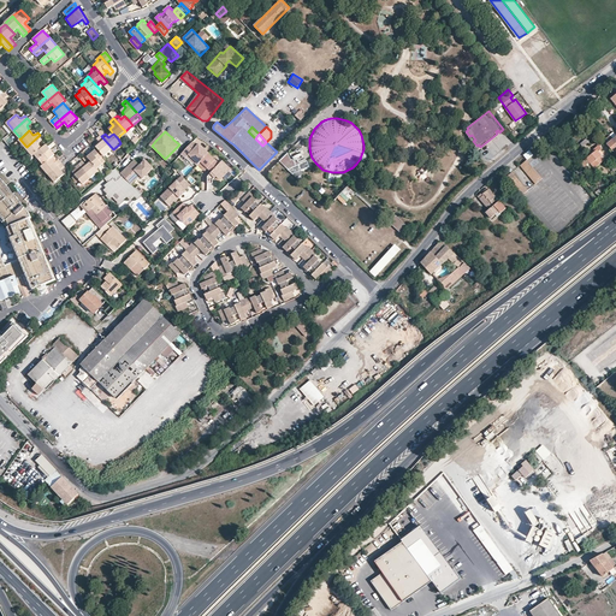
[(43,138),(40,135),(27,147),(34,155),(35,153),(42,147),(39,142),(43,138)]
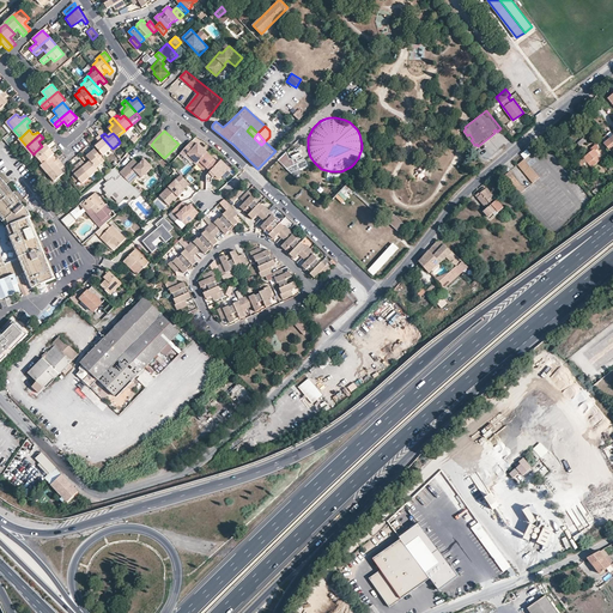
[(104,156),(113,149),(101,135),(97,139),(101,143),(97,147),(104,156)]
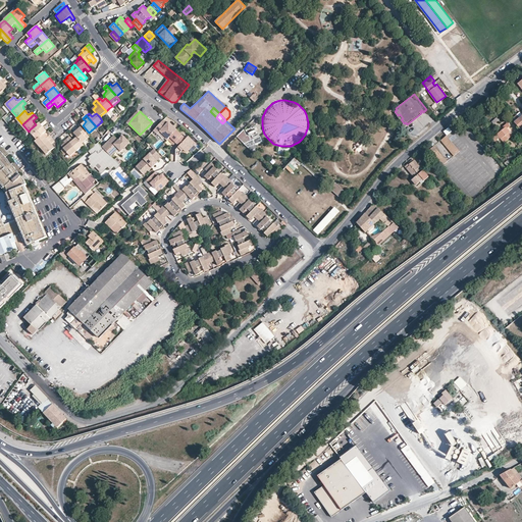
[(176,129),(172,124),(171,125),(167,122),(166,123),(163,119),(153,129),(157,134),(158,133),(161,136),(162,135),(164,138),(167,140),(167,139),(176,129)]
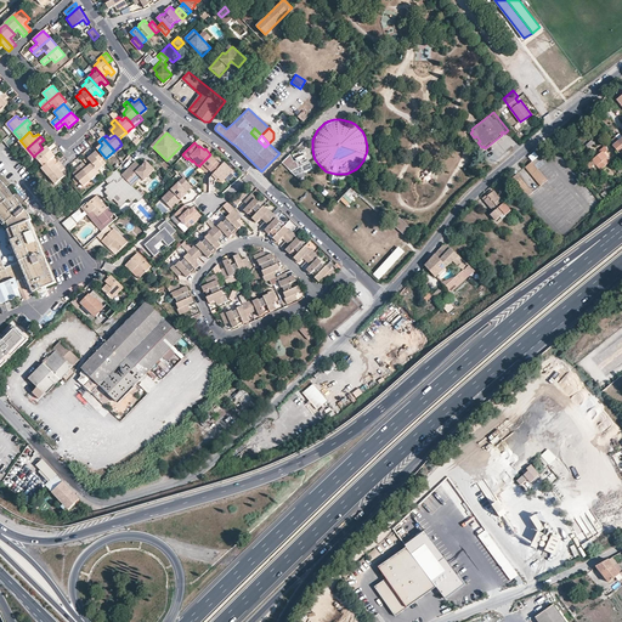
[(46,146),(43,148),(35,154),(40,160),(52,150),(49,146),(47,147),(46,146)]
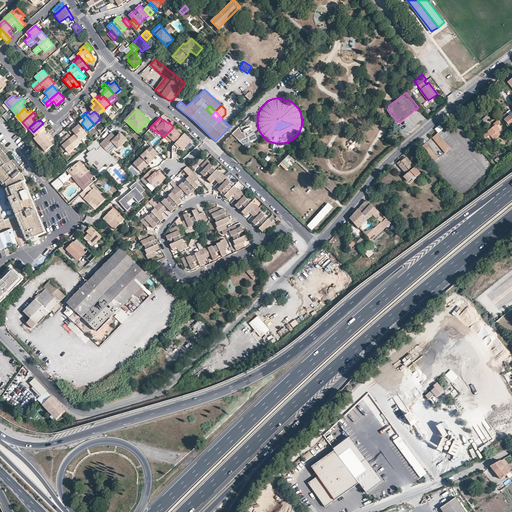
[(501,123),(498,120),(483,134),(486,138),(490,134),(495,139),(503,132),(497,126),(501,123)]
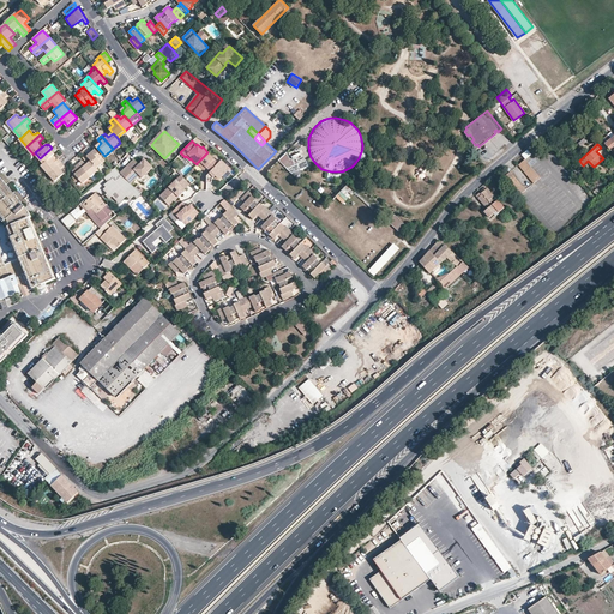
[(52,148),(40,158),(43,163),(52,157),(54,155),(53,152),(54,151),(53,150),(52,148)]
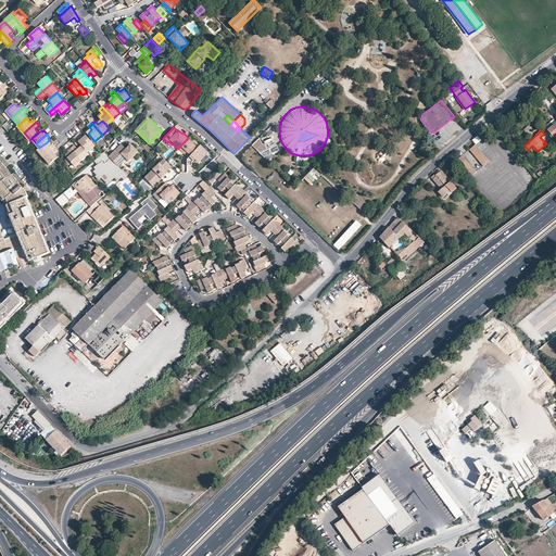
[(79,141),(80,143),(83,146),(88,152),(93,149),(90,144),(92,142),(87,136),(85,138),(86,139),(84,141),(83,139),(79,141)]
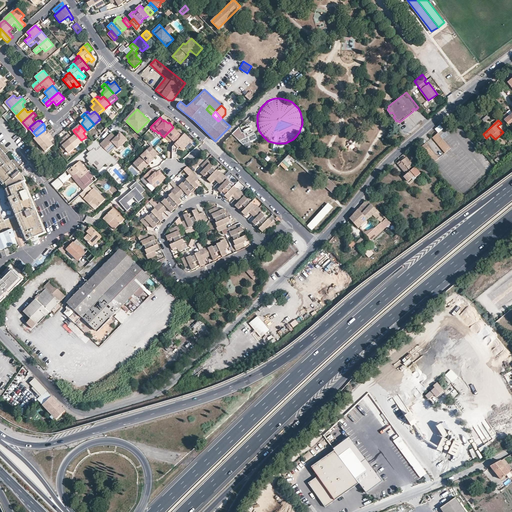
[(256,139),(254,135),(252,129),(250,130),(248,128),(251,127),(250,125),(241,129),(242,132),(241,133),(238,127),(237,128),(231,134),(232,134),(242,144),(256,139)]
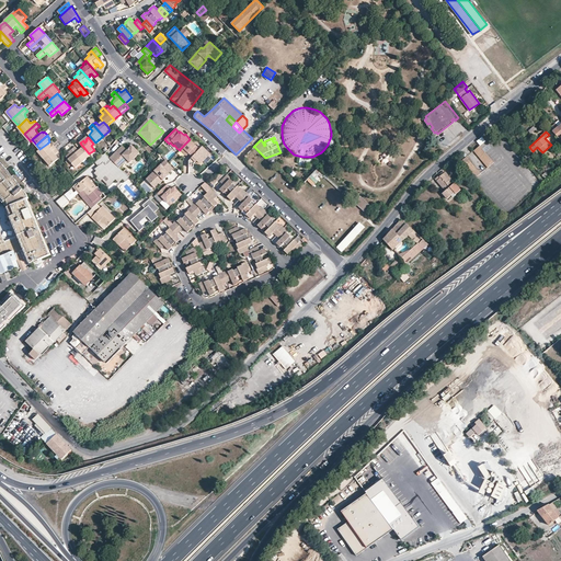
[(480,146),(485,141),(482,137),(477,141),(480,146)]
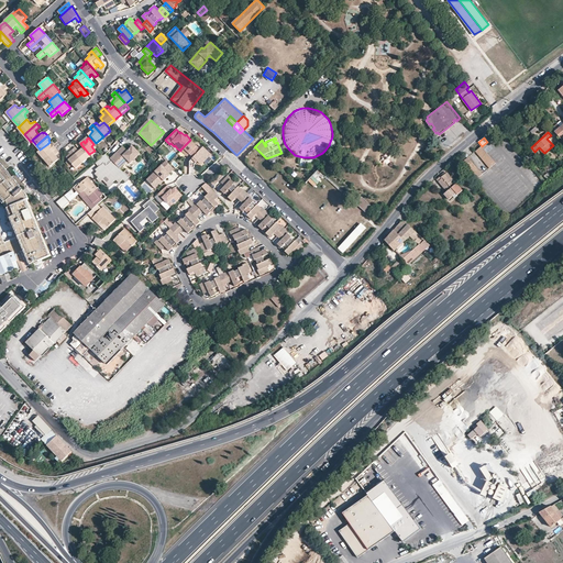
[(200,148),(190,140),(180,150),(187,156),(189,153),(194,156),(200,148)]
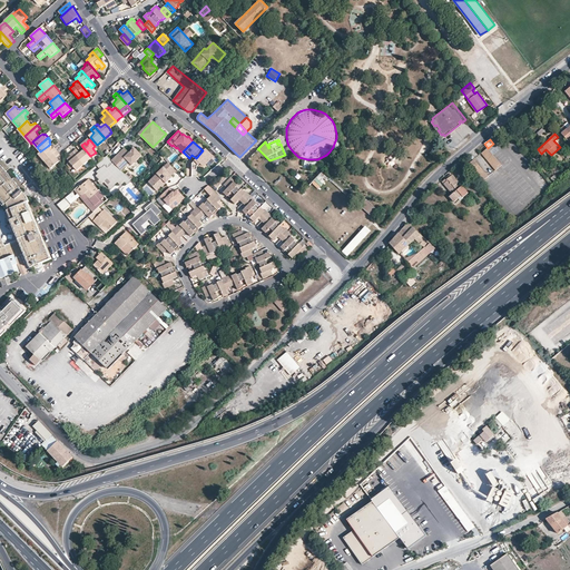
[(51,149),(48,146),(40,151),(39,153),(45,160),(58,149),(56,146),(55,147),(51,149)]
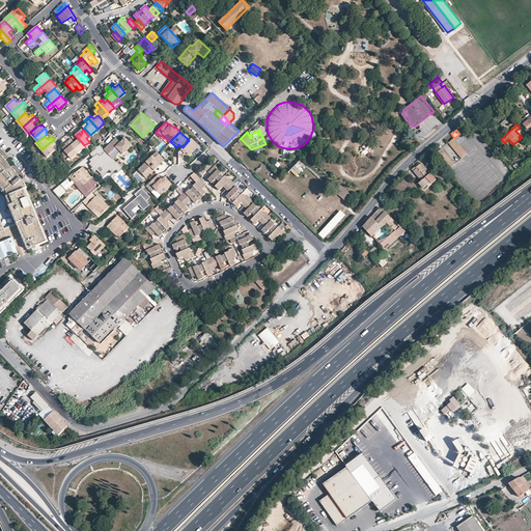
[(106,151),(113,159),(121,151),(123,154),(130,147),(127,144),(130,142),(124,137),(119,142),(116,139),(110,145),(111,146),(106,151)]
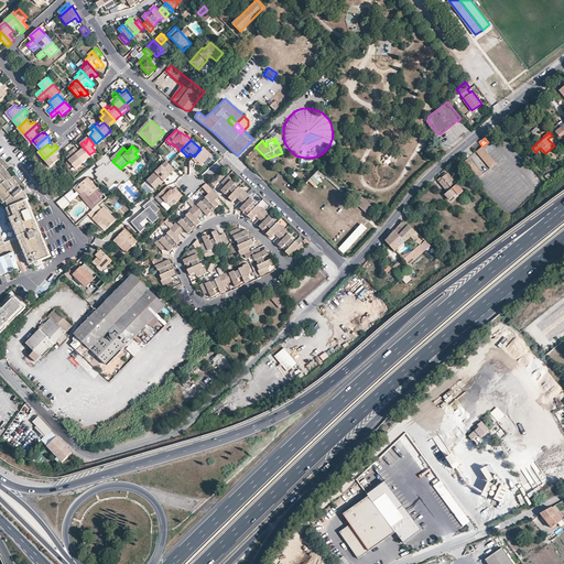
[(478,151),(491,167),(497,163),(483,147),(478,151)]
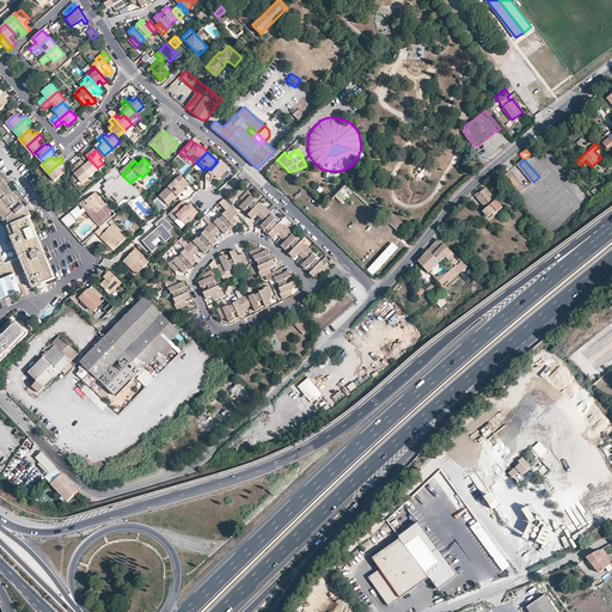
[(63,163),(62,160),(48,172),(55,179),(65,172),(61,167),(65,164),(63,163)]
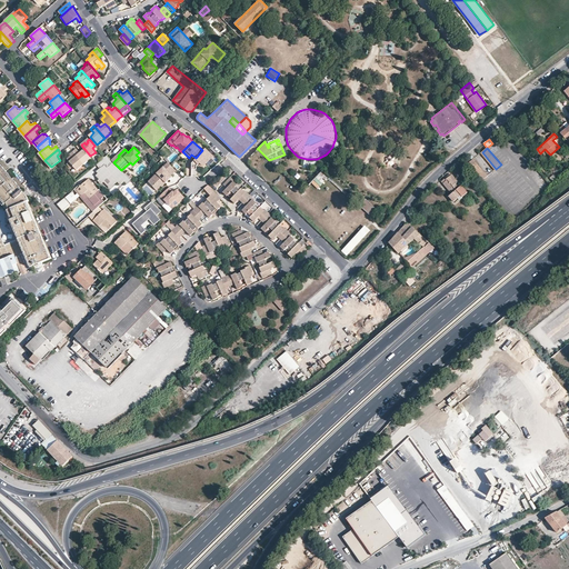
[(92,158),(90,156),(85,149),(80,152),(77,149),(75,151),(85,165),(92,158)]
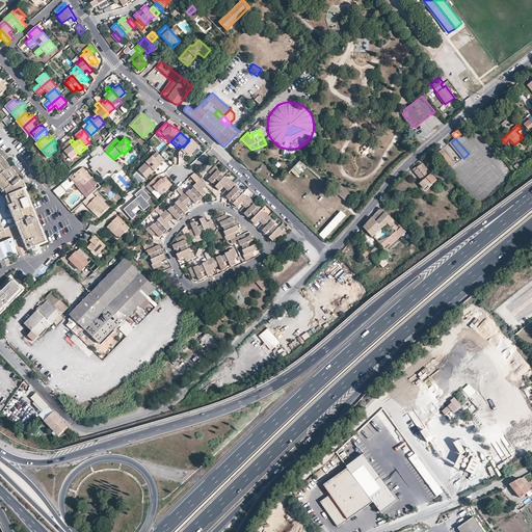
[(190,155),(197,147),(191,140),(179,153),(179,158),(183,158),(184,155),(187,152),(190,155)]
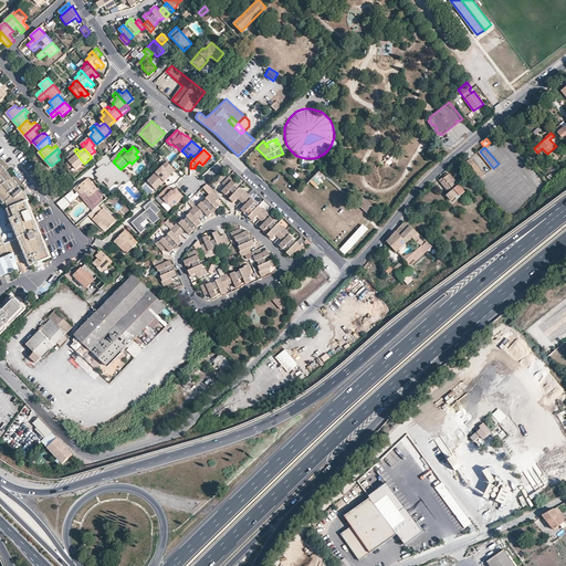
[(84,164),(74,150),(71,154),(72,155),(74,157),(70,161),(67,163),(70,166),(72,165),(76,169),(84,164)]
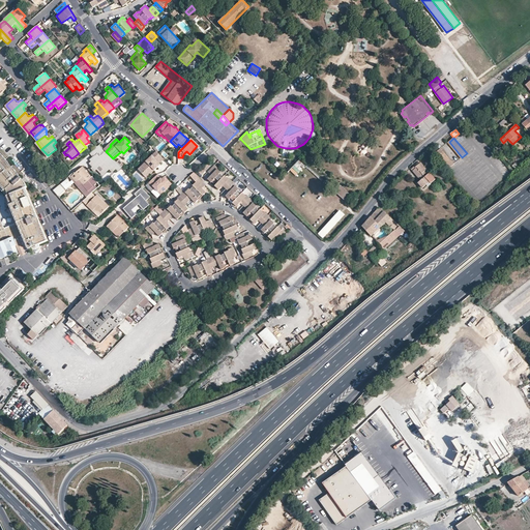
[(118,170),(119,168),(100,146),(90,153),(93,157),(92,158),(93,159),(91,163),(90,163),(93,167),(95,166),(97,168),(100,166),(105,170),(107,169),(109,171),(110,169),(114,173),(118,170)]
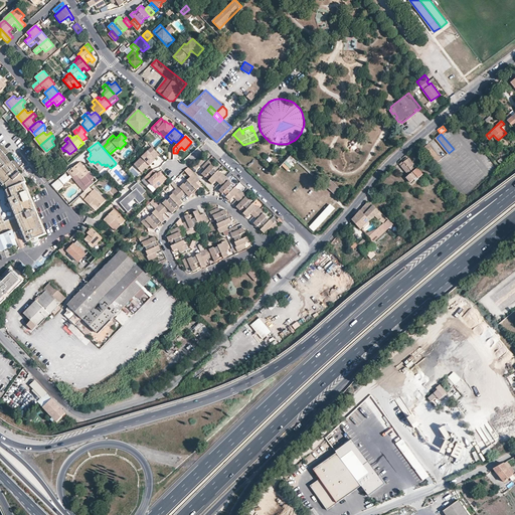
[(116,163),(118,162),(110,154),(103,147),(102,146),(98,142),(116,163)]
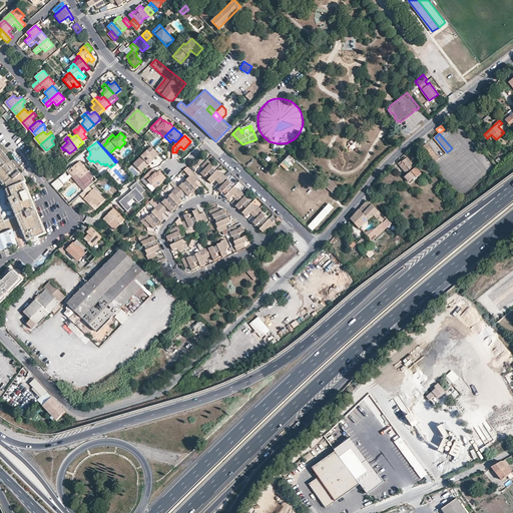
[(421,148),(434,163),(439,159),(427,143),(421,148)]
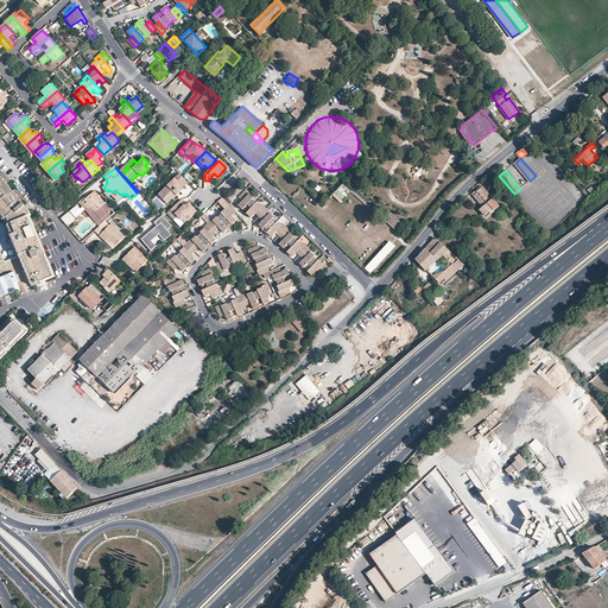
[(0,296),(23,287),(17,274),(23,272),(29,287),(38,284),(45,280),(56,276),(30,215),(33,214),(32,210),(31,209),(29,207),(0,173),(0,211),(7,220),(10,225),(7,226),(20,255),(6,261),(1,251),(0,251),(0,296)]
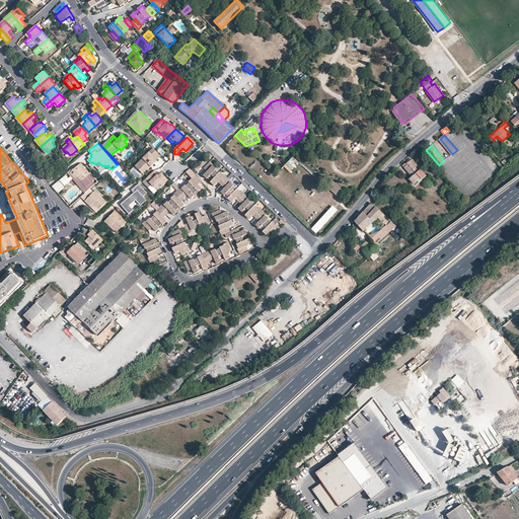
[(157,160),(161,155),(156,150),(153,148),(139,162),(143,166),(140,169),(144,174),(157,160)]
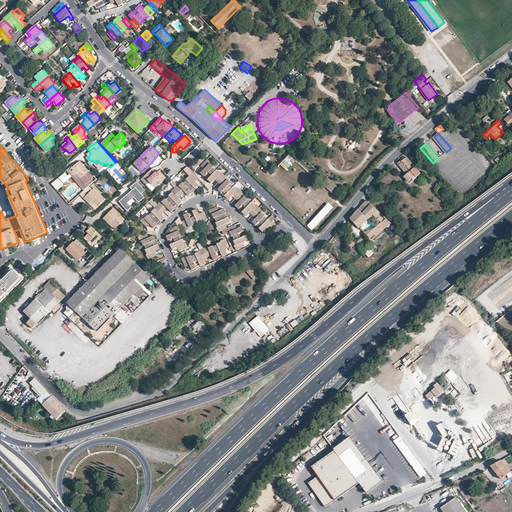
[(289,154),(284,160),(289,165),(294,160),(289,154)]
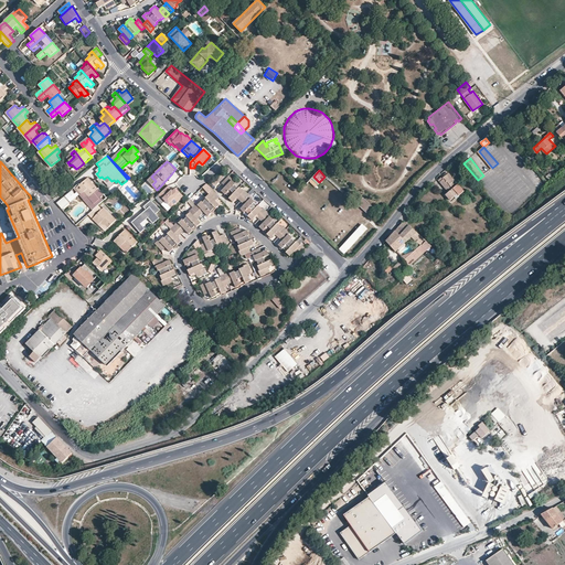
[(448,192),(452,189),(450,187),(456,182),(448,173),(448,174),(444,178),(443,177),(438,179),(448,192)]
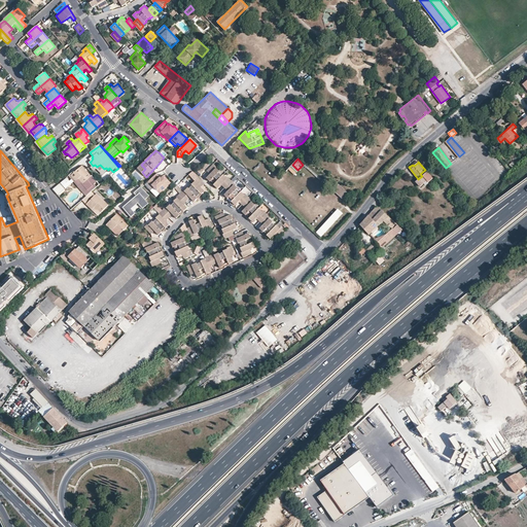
[(217,167),(214,164),(213,164),(207,171),(210,174),(216,168),(217,167)]
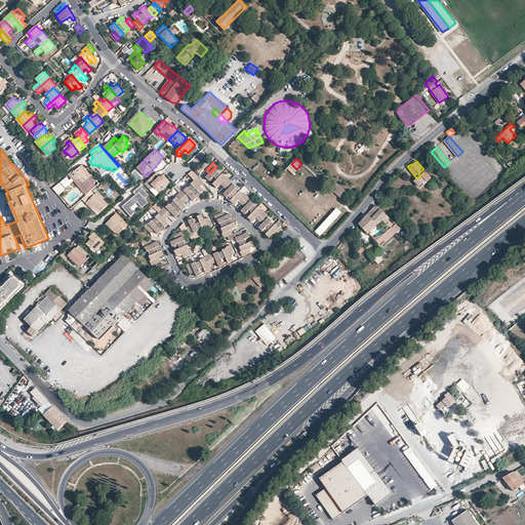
[(76,179),(78,178),(79,177),(83,182),(91,175),(82,164),(71,173),(76,179)]
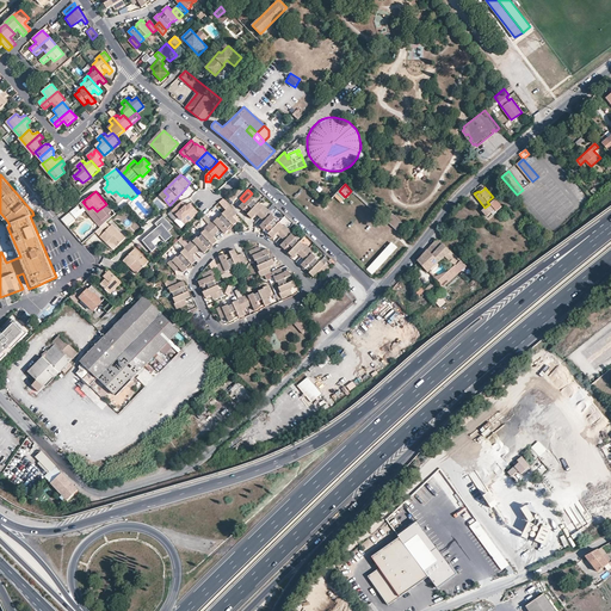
[(124,199),(121,196),(116,191),(112,193),(110,191),(107,192),(106,193),(111,198),(112,196),(119,203),(124,199)]
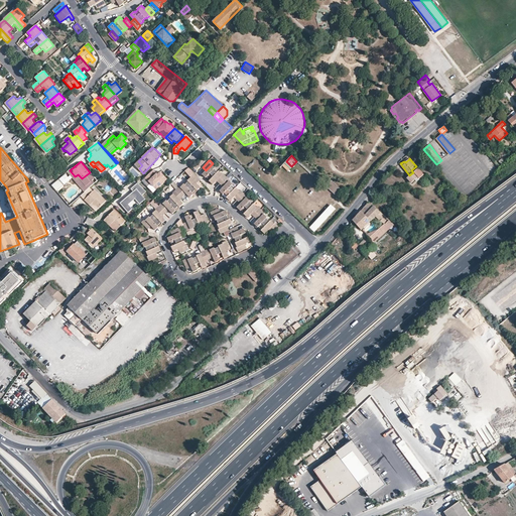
[(215,167),(212,164),(206,170),(202,174),(206,177),(207,176),(210,179),(209,180),(213,184),(216,181),(222,174),(219,170),(218,171),(215,168),(215,167)]
